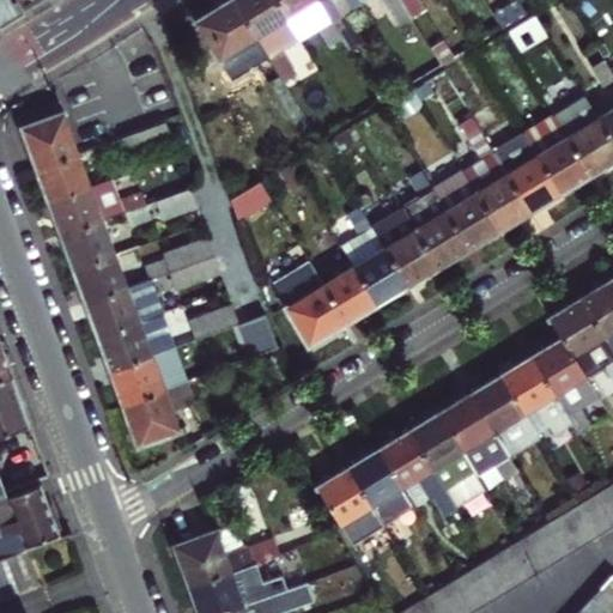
[(0,0),(0,32),(23,23),(11,0),(0,0)]
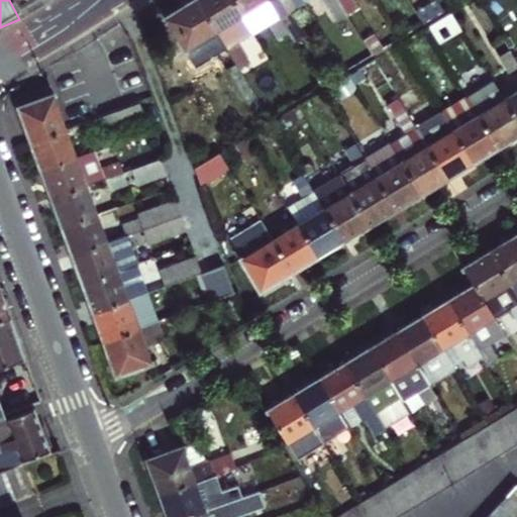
[(166,18),(185,49),(216,30),(198,0),(195,0),(182,8),(166,18)]
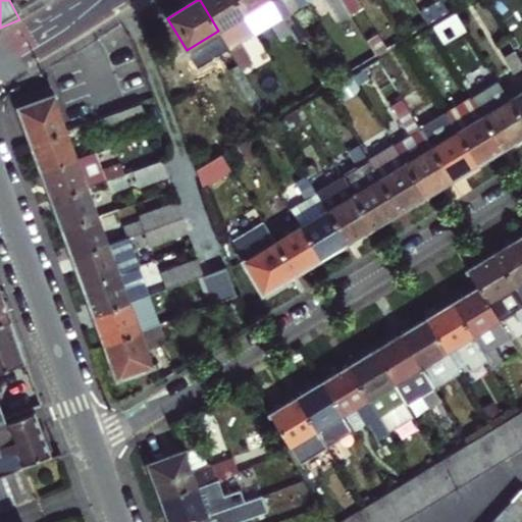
[(200,0),(218,31),(229,48),(239,63),(250,56),(241,41),(256,32),(236,0),(200,0)]
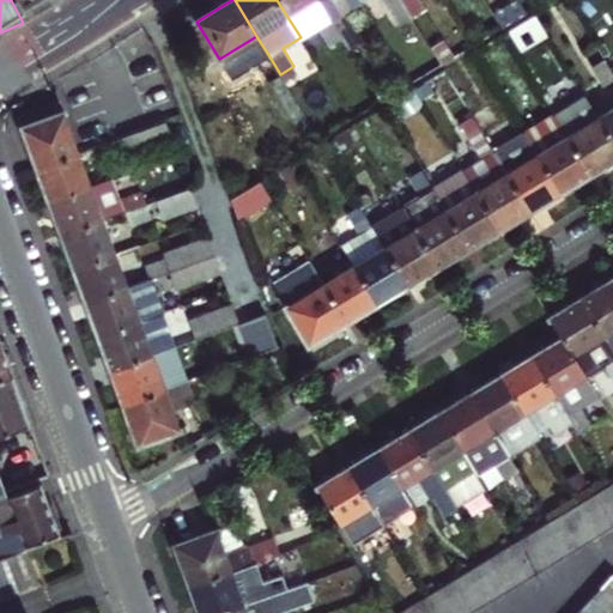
[(277,0),(301,37),(319,26),(329,46),(341,37),(331,19),(319,0),(277,0)]
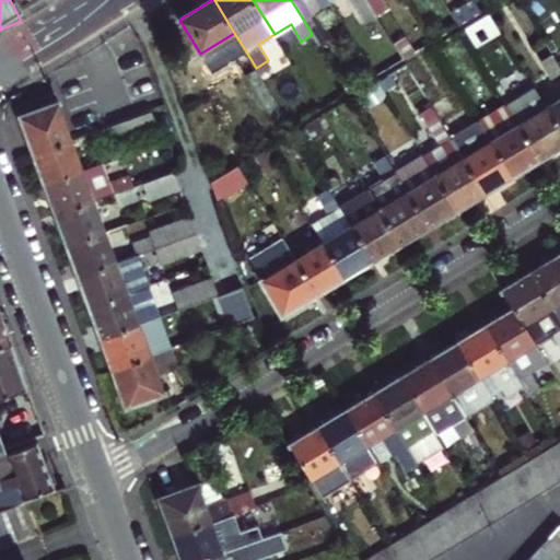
[(291,0),(302,18),(312,34),(318,44),(330,37),(314,11),(312,7),(322,0),(291,0)]
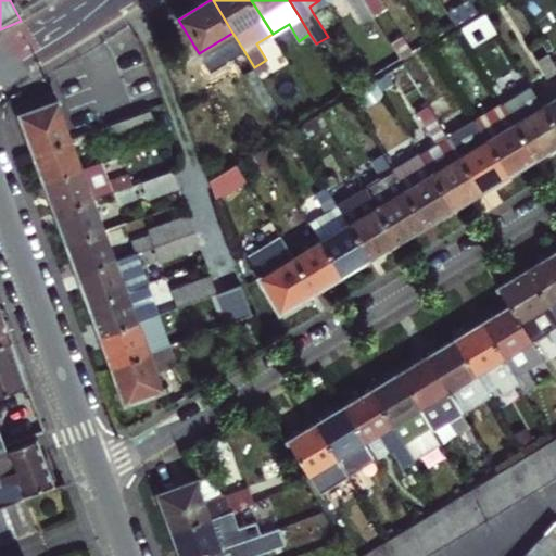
[(319,0),(310,7),(312,11),(328,0),(327,0),(319,0)]
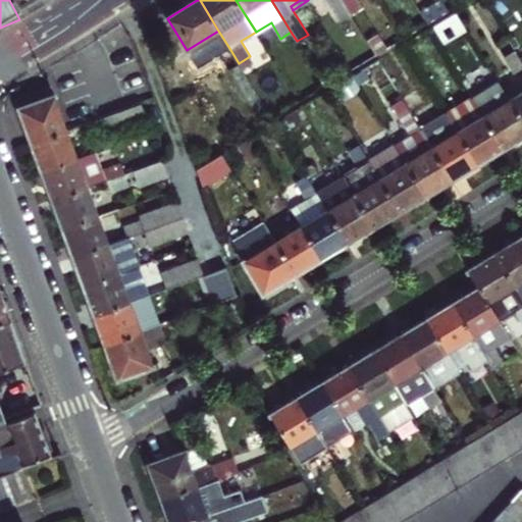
[(342,0),(307,0),(308,0),(327,0),(341,20),(351,14),(342,0)]
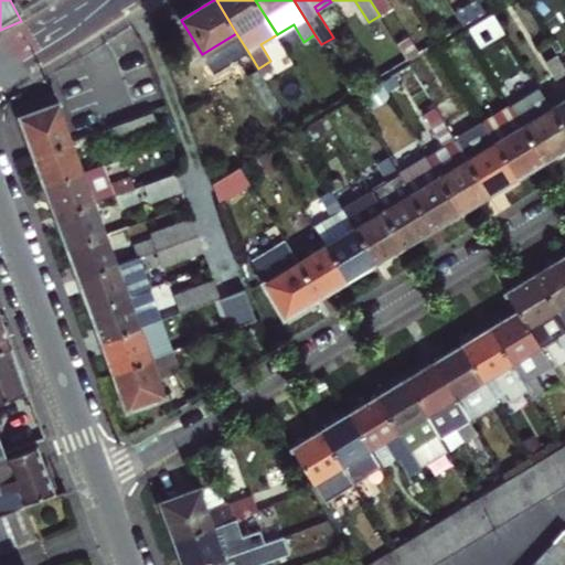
[(370,0),(380,16),(391,9),(385,0),(370,0)]
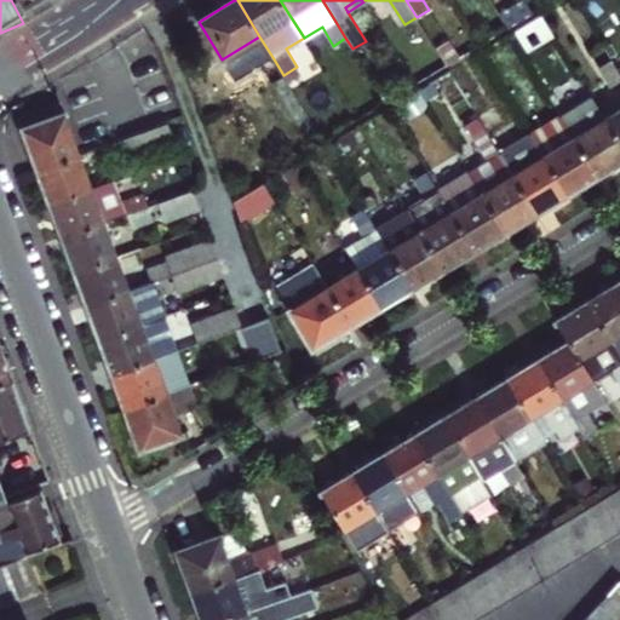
[(448,40),(435,47),(446,65),(459,58),(448,40)]
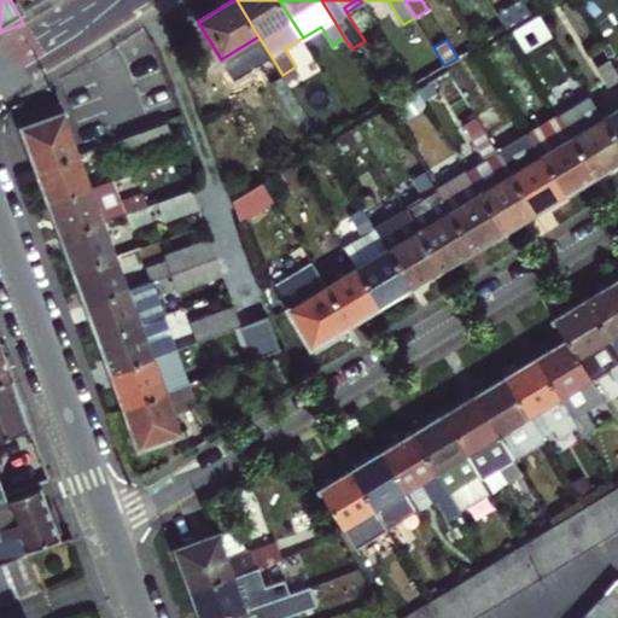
[(283,75),(272,57),(258,64),(270,83),(283,75)]
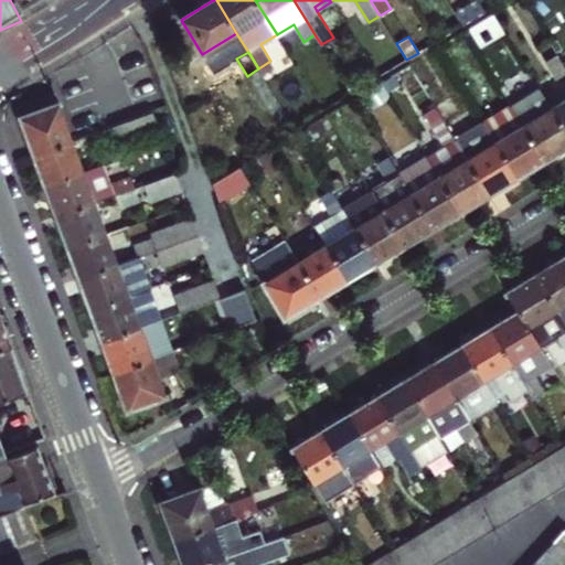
[(564,67),(556,55),(545,62),(555,78),(564,72),(564,67)]
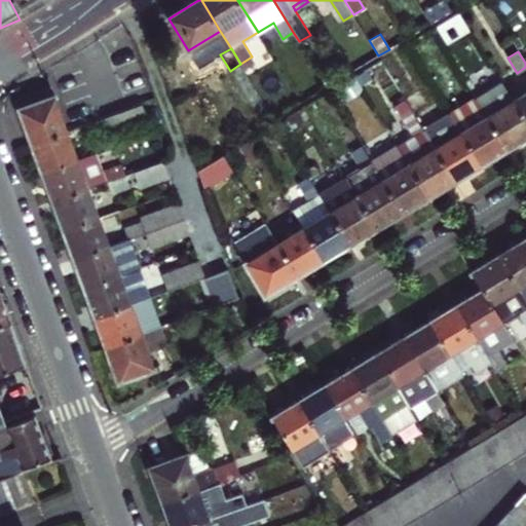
[(256,63),(252,57),(240,64),(243,70),(256,63)]
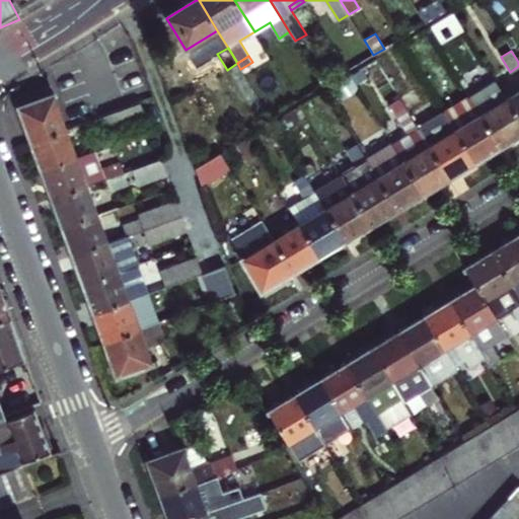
[(514,138),(518,134),(518,121),(506,98),(495,81),(469,96),(500,146),(514,138)]
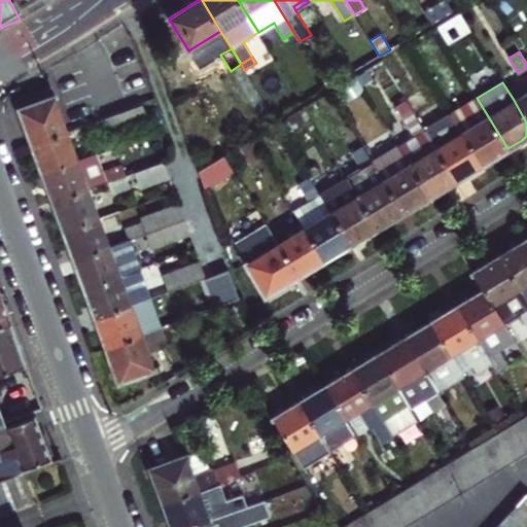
[(526,92),(514,100),(526,123),(526,92)]
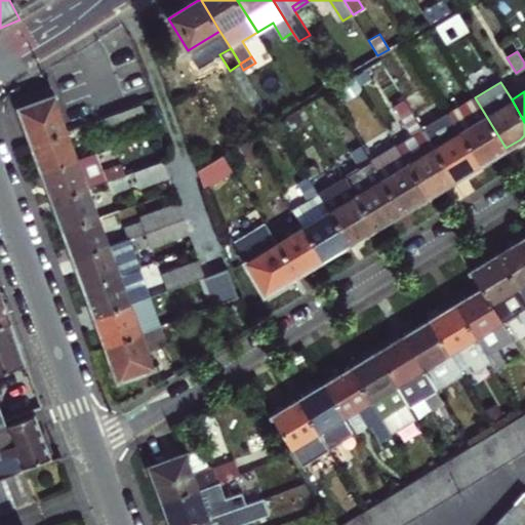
[(413,113),(422,129),(453,179),(467,171),(479,164),(448,113),(434,122),(415,92),(404,99),(413,113)]
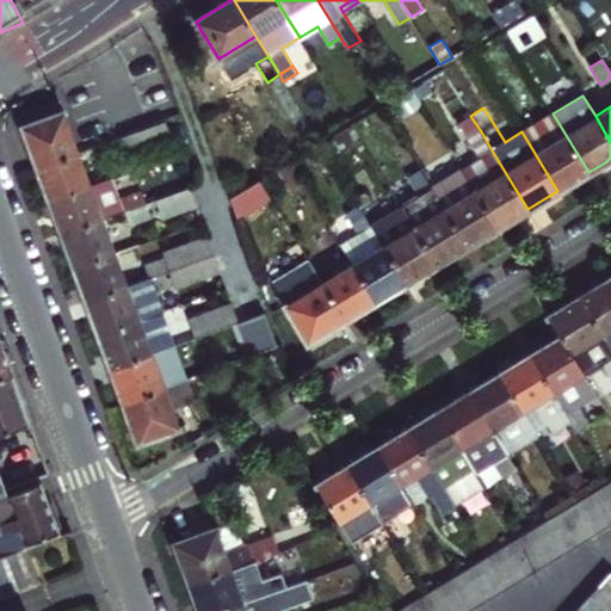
[(28,142),(36,167),(79,152),(63,110),(22,127),(28,142)]
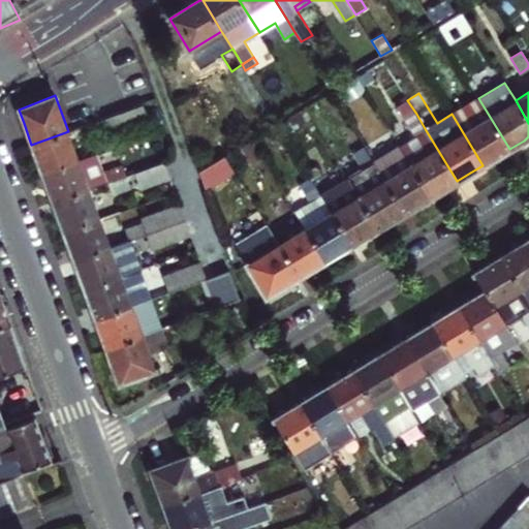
[(452,114),(483,165),(495,158),(509,149),(478,98),(452,114)]
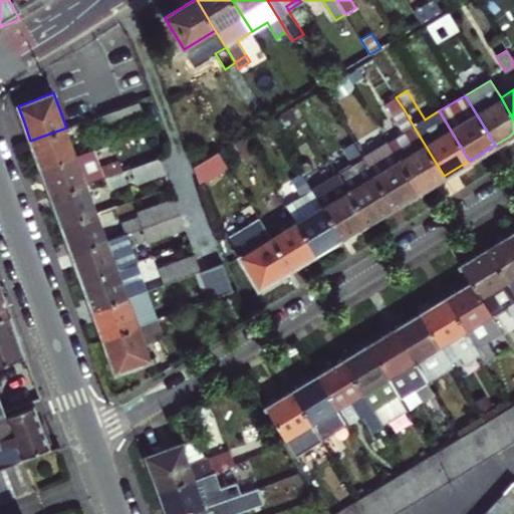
[(108,132),(145,117),(139,101),(121,107),(102,114),(85,120),(89,132),(106,125),(108,132)]
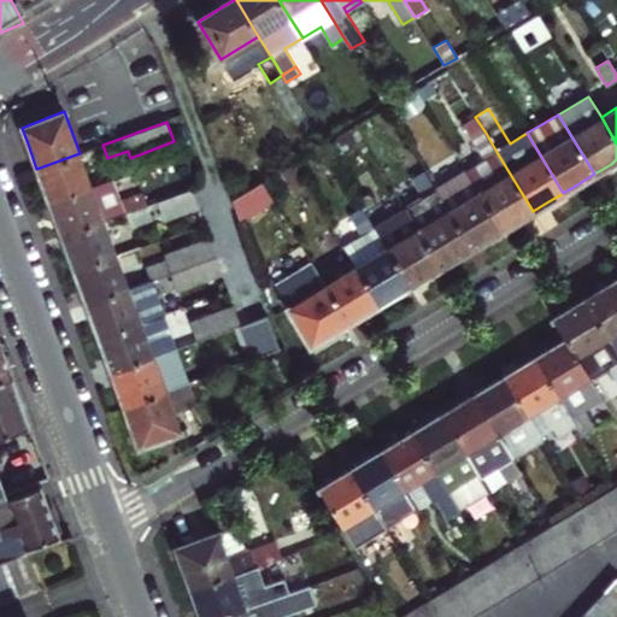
[(533,211),(497,152),(486,133),(472,141),(483,159),(466,170),(479,191),(501,230),(517,221),(533,211)]
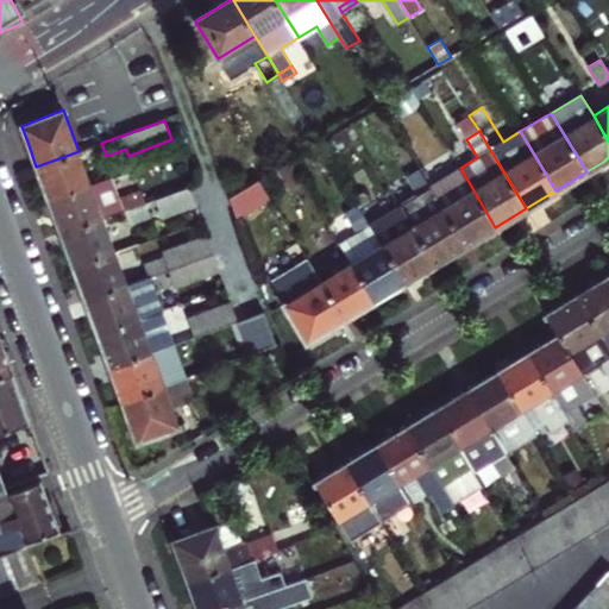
[(90,184),(79,151),(36,167),(43,184),(49,200),(90,184)]
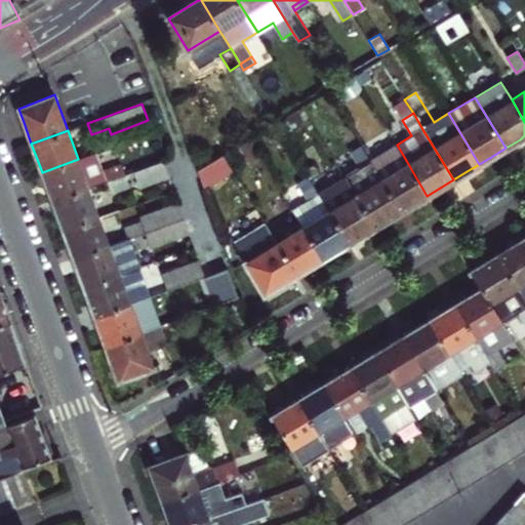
[(372,138),(361,146),(370,161),(381,155),(372,138)]
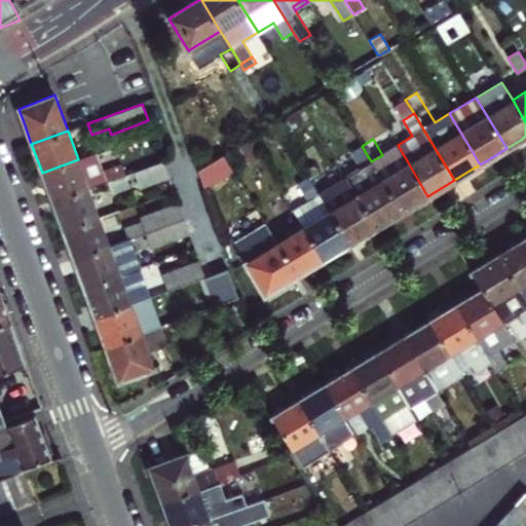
[(345,177),(375,227),(387,221),(402,212),(381,179),(371,161),(362,146),(350,152),(360,167),(345,177)]
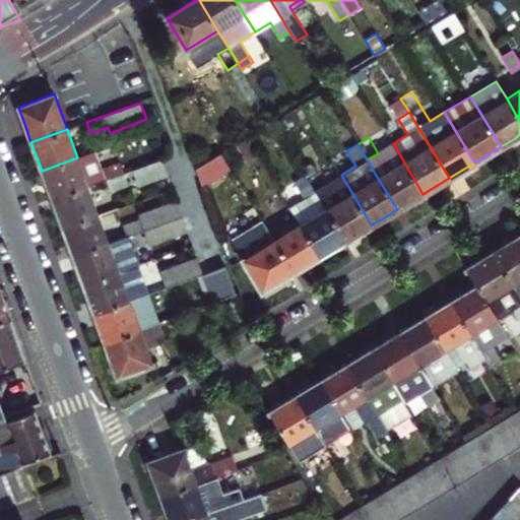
[(95,151),(77,157),(42,171),(46,184),(47,187),(52,199),(87,186),(107,179),(95,151)]
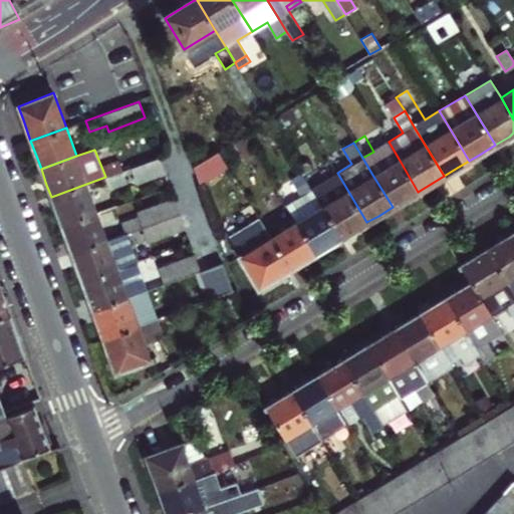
[(228,168),(218,152),(193,167),(200,184),(228,168)]
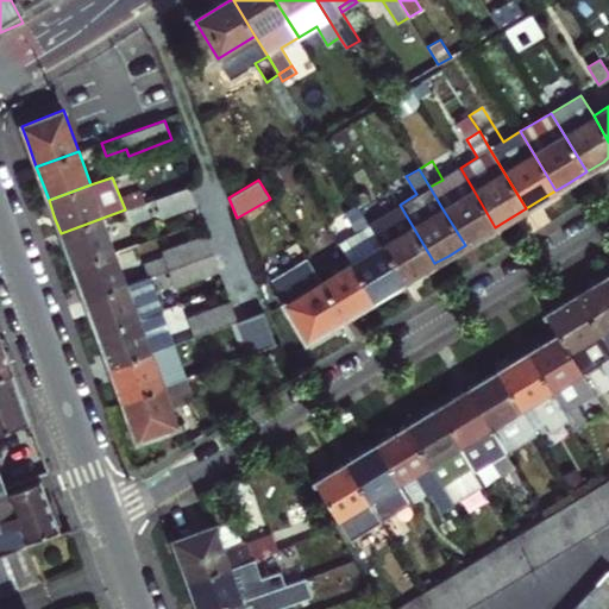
[(189,187),(156,199),(163,217),(195,205),(189,187)]
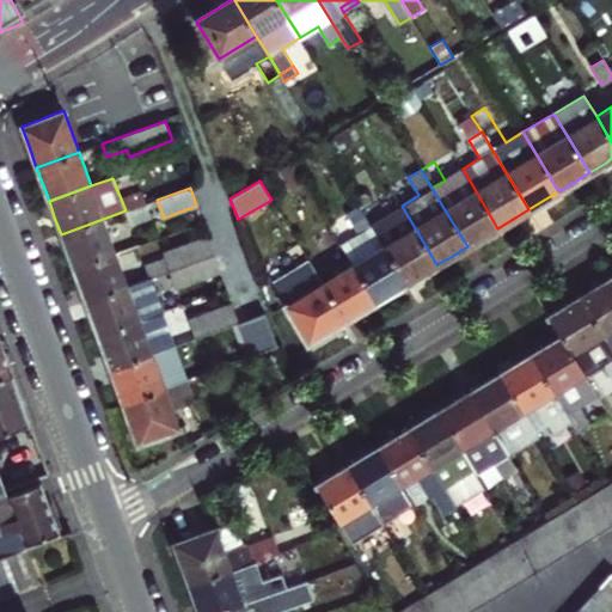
[(141,189),(121,196),(127,210),(146,203),(141,189)]
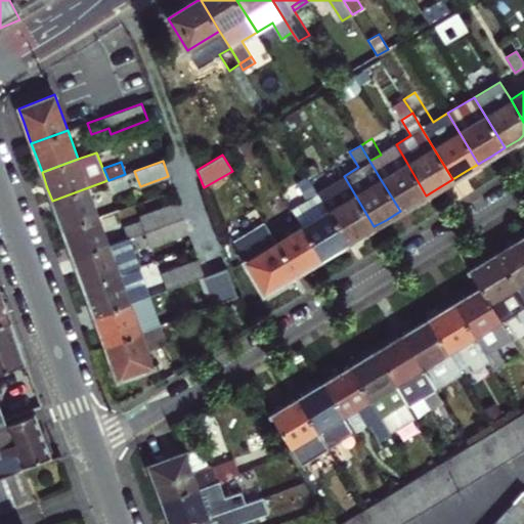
[(406,162),(380,178),(400,211),(415,203),(426,195),(406,162)]
